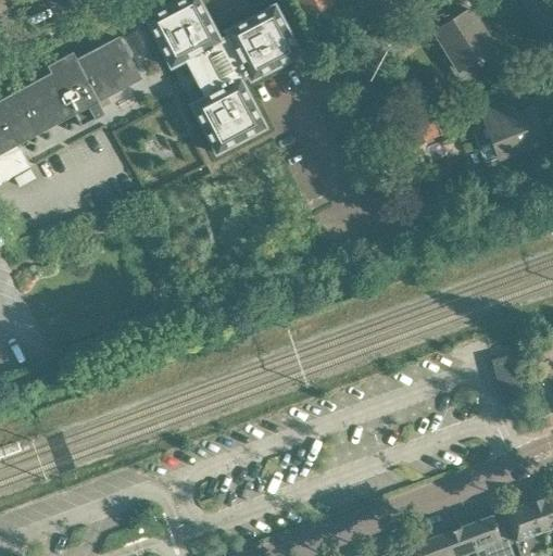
[(230,36),(223,40),(201,0),(181,0),(148,19),(174,68),(198,55),(216,92),(192,104),(220,154),(269,128),(244,80),(251,76),(254,81),(304,55),(278,4),(227,32),(230,36)]
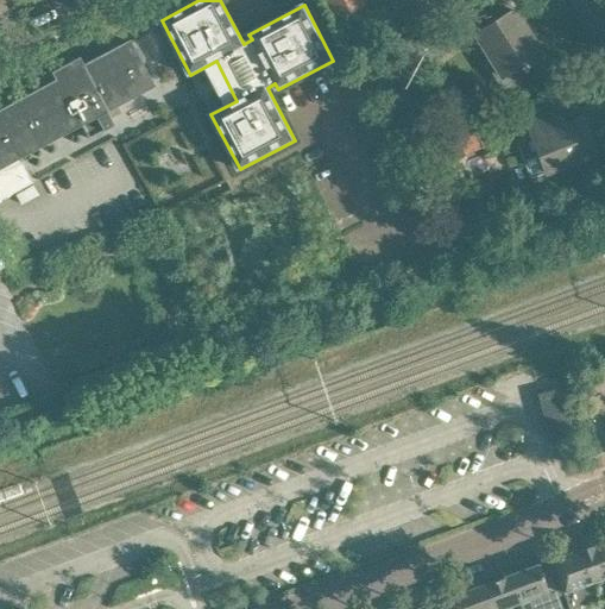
[(326,0),(333,18),(366,6),(364,0),(326,0)]
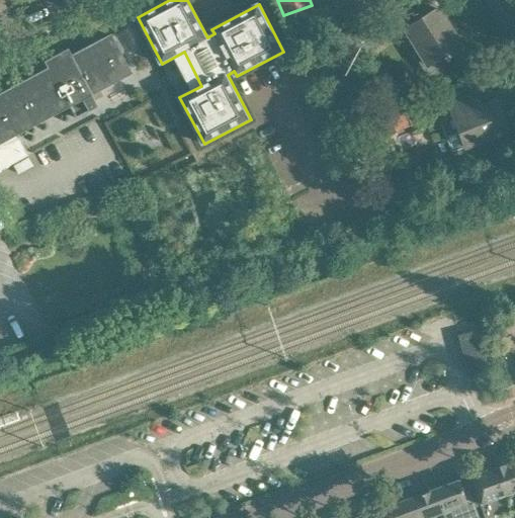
[(440,9),(423,19),(408,28),(429,63),(424,67),(431,79),(452,66),(449,62),(452,60),(450,57),(464,49),(440,9)]
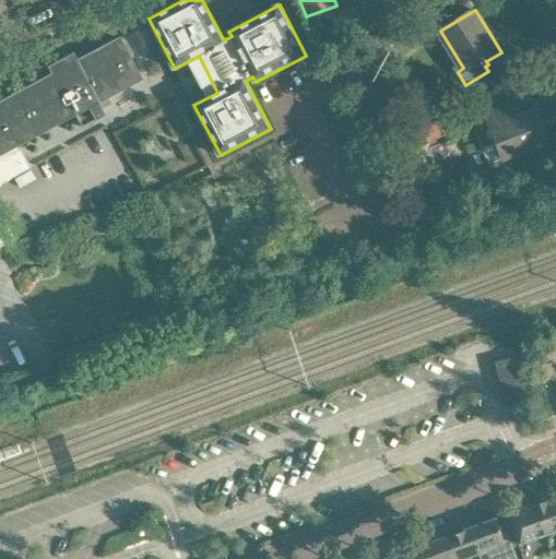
[(415,20),(382,39),(367,48),(376,63),(385,59),(389,64),(428,40),(415,20)]
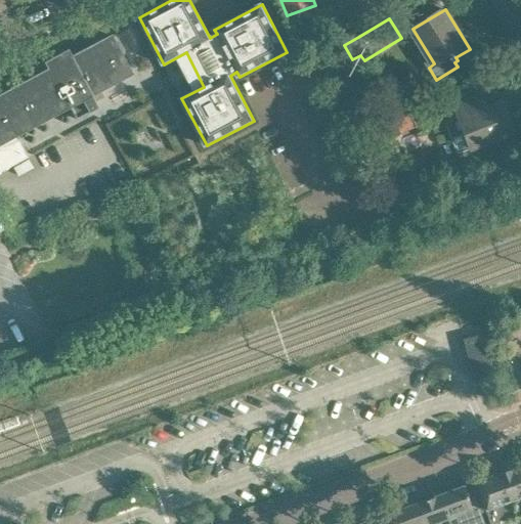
[(17,136),(73,106),(79,120),(100,107),(93,95),(134,74),(114,36),(73,58),(71,53),(64,56),(59,47),(50,52),(55,61),(49,64),(52,69),(0,96),(0,174),(30,158),(17,136)]
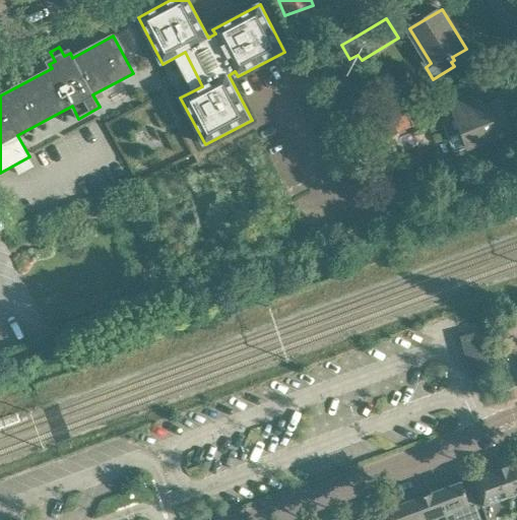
[(322,75),(336,66),(326,49),(312,57),(322,75)]
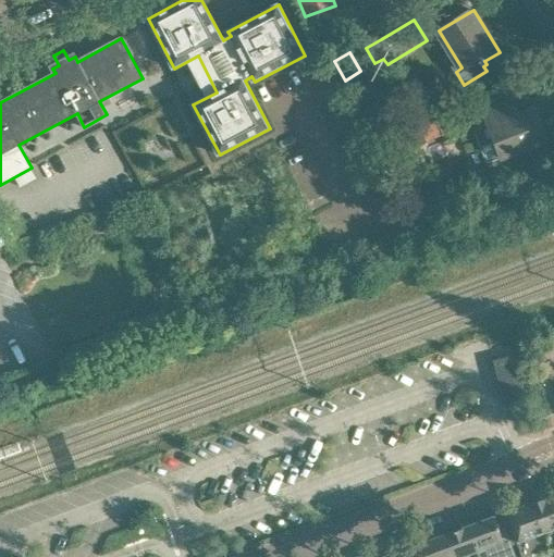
[(472,101),(439,119),(421,128),(423,132),(407,140),(413,150),(472,119),(480,115),(472,101)]
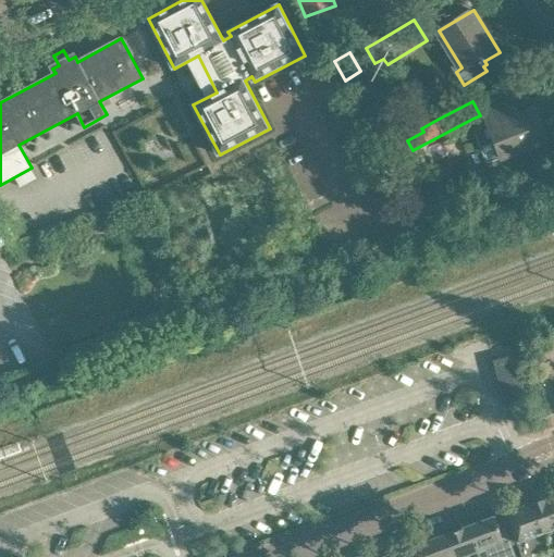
[(472,119),(476,127),(475,128),(490,168),(509,161),(508,157),(536,146),(537,148),(541,146),(540,144),(548,140),(536,109),(517,116),(512,103),(472,119)]
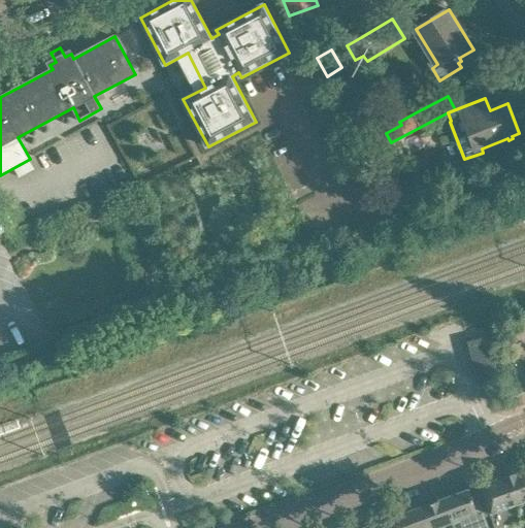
[(469,342),(480,381),(488,378),(499,375),(489,337),(469,342)]
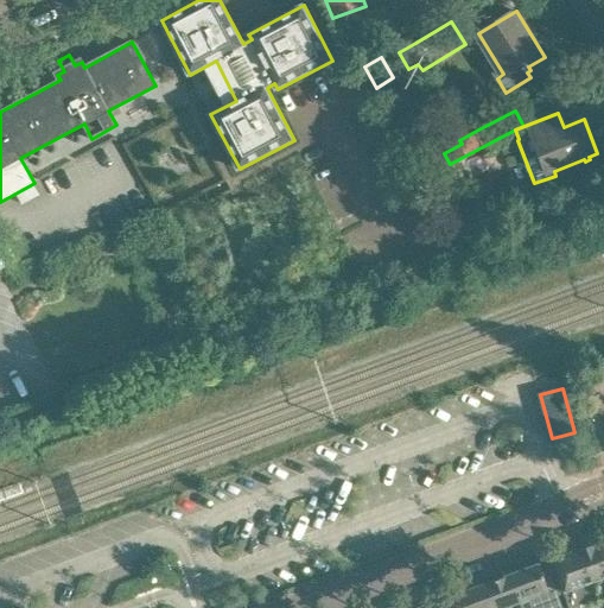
[(577,551),(555,558),(568,593),(603,578),(603,540),(598,543),(599,545),(578,553),(577,551)]
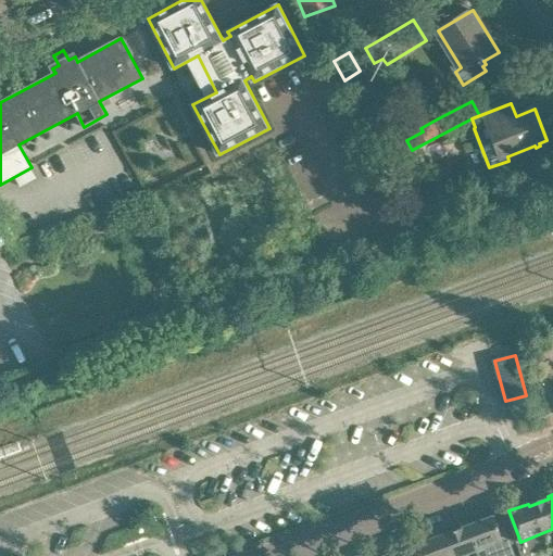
[(495,516),(448,533),(456,555),(515,555),(508,536),(503,539),(495,516)]
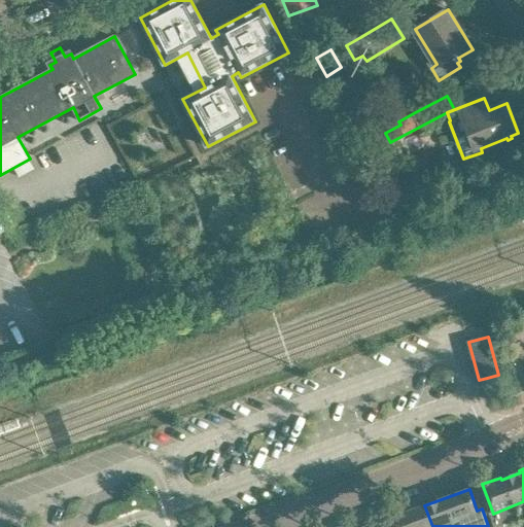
[(523,501),(493,514),(497,526),(523,526),(523,501)]
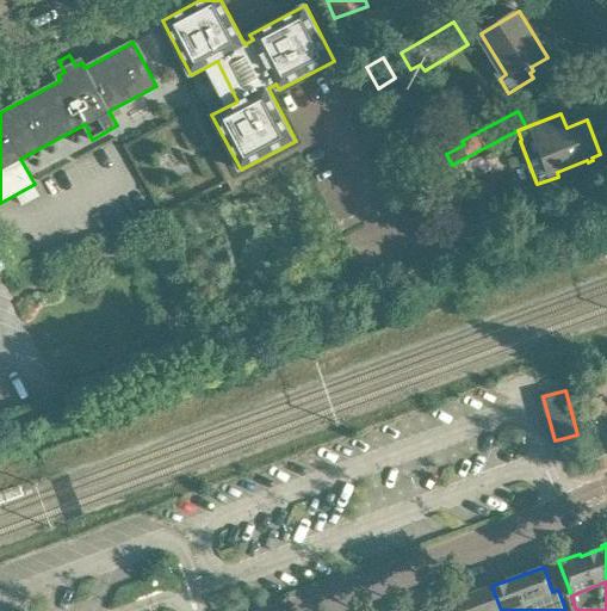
[(501,610),(491,586),(452,600),(454,610),(501,610)]
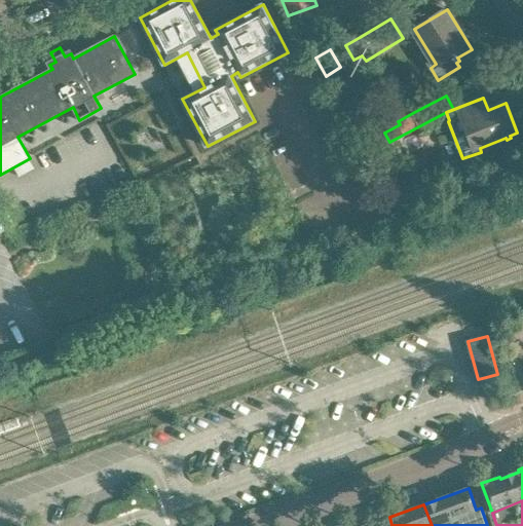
[(391,525),(389,517),(363,525),(391,525)]
